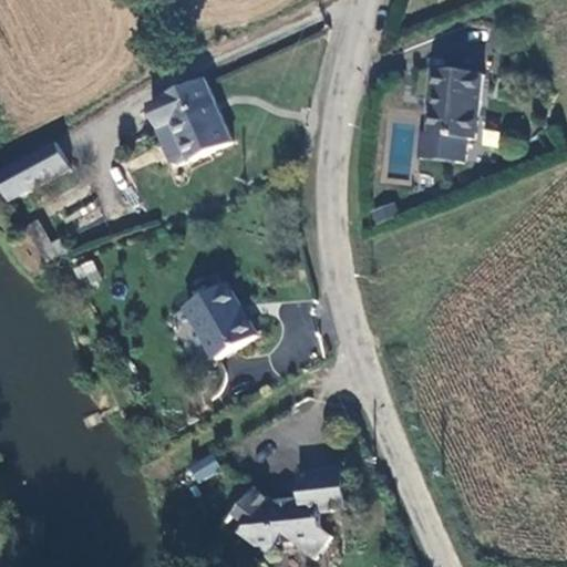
[(474,140),(481,75),(433,70),(431,91),(433,91),(429,133),(422,132),(419,157),(464,163),(466,138),(474,140)]
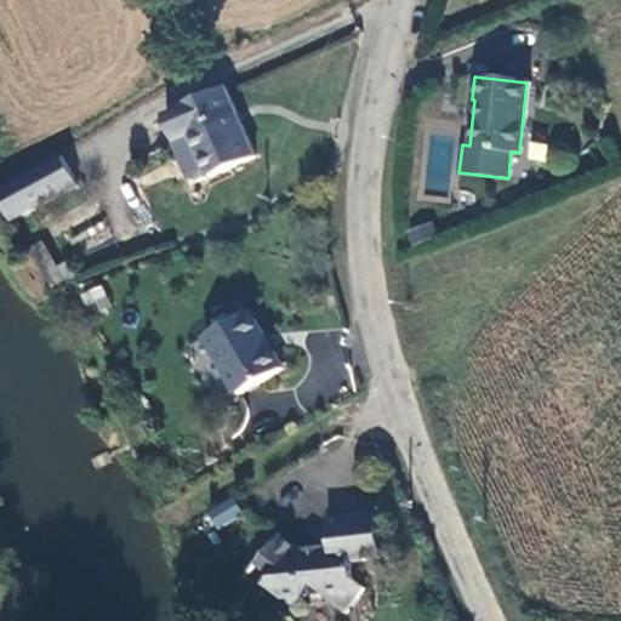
[(193,181),(199,183),(212,177),(212,180),(260,159),(231,91),(169,118),(181,144),(177,146),(193,181)]
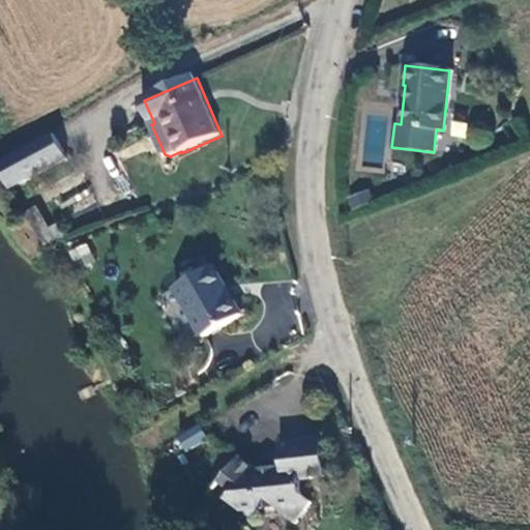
[(56,134),(0,167),(12,185),(67,154),(56,134)]
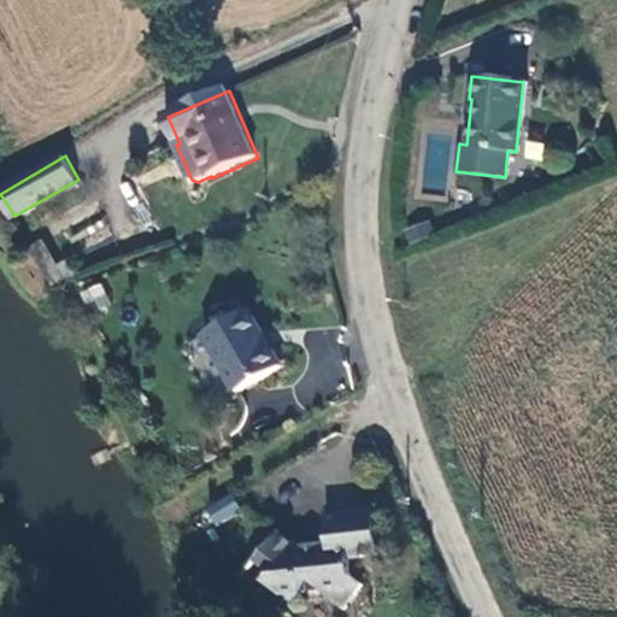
[(404,225),(405,240),(432,238),(429,222),(404,225)]
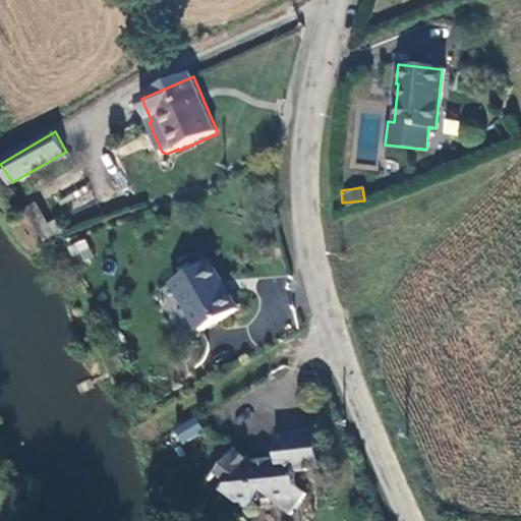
[(41,240),(56,231),(36,199),(20,209),(41,240)]
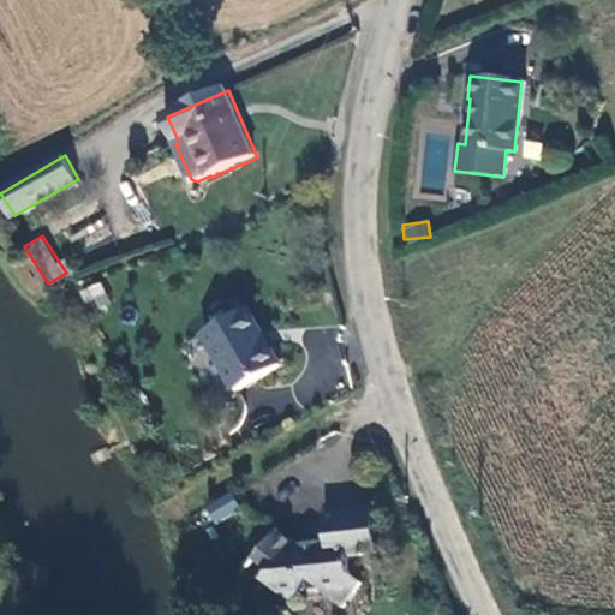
[(99,280),(79,290),(89,310),(108,300),(99,280)]
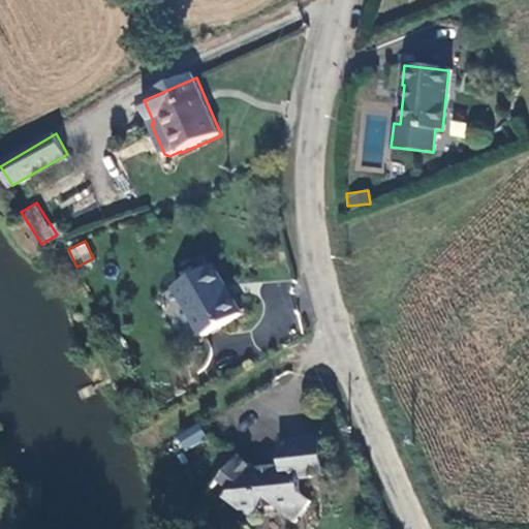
[(206,335),(242,314),(214,268),(179,288),(206,335)]
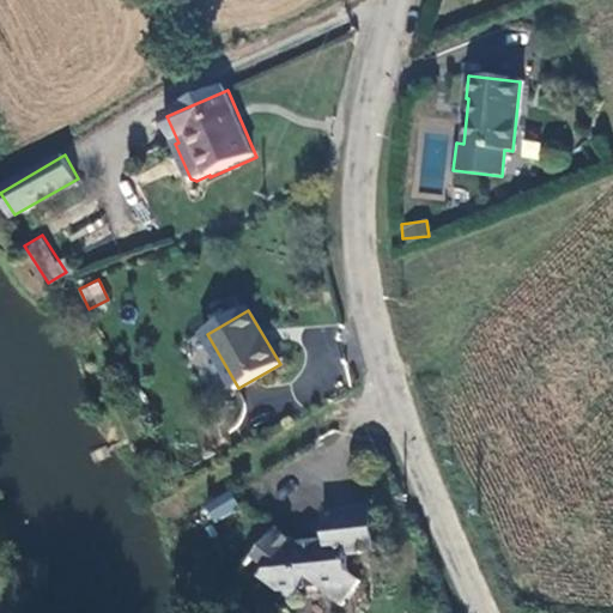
[(219,522),(243,507),(235,492),(210,508),(219,522)]
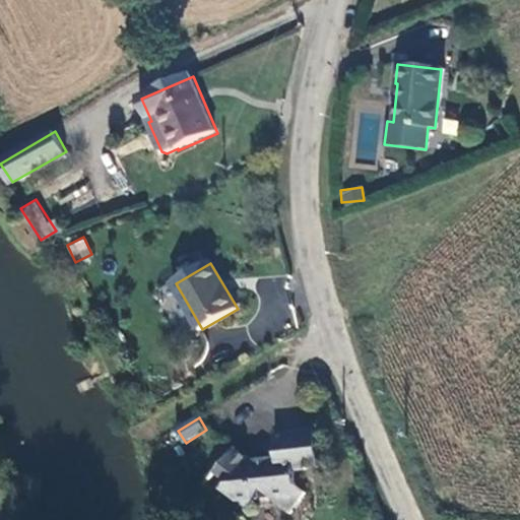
[(291,514),(309,494),(298,484),(296,471),(297,470),(321,468),(317,431),(276,436),(278,454),(271,463),(256,464),(238,449),(217,473),(231,484),(225,492),(248,509),(257,500),(271,498),(291,514)]
